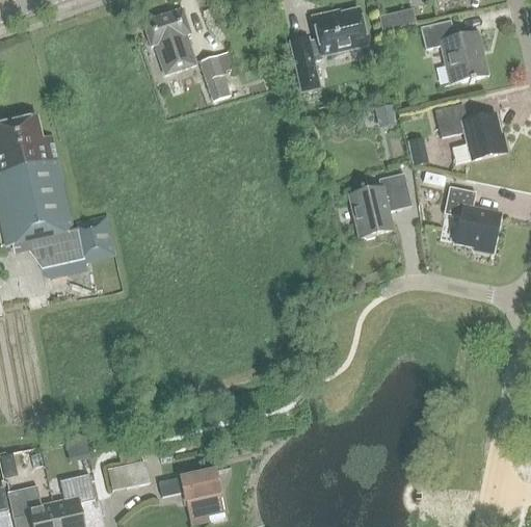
[(309,36),(290,41),(301,90),(320,86),(314,60),(323,58),(322,54),(367,44),(359,6),(332,12),(332,10),(312,15),(317,37),(309,38),(309,36)]
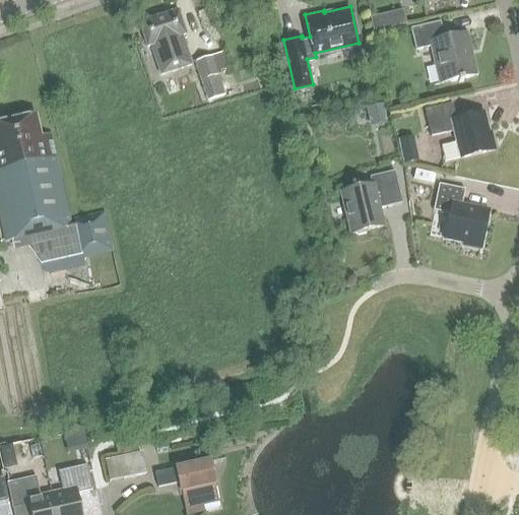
[(161,71),(192,61),(183,33),(187,30),(179,7),(140,20),(148,44),(152,43),(161,71)]
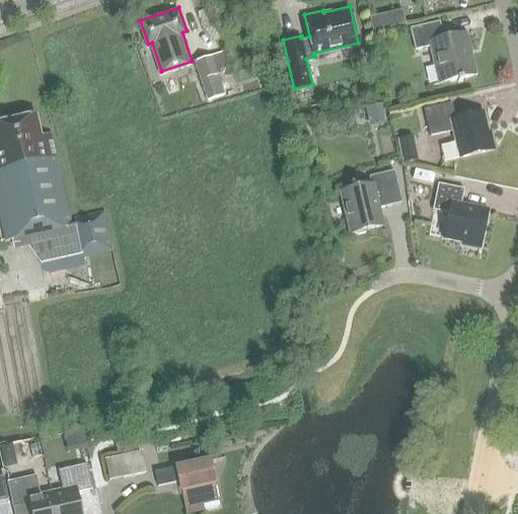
[(386,25),(383,12),(370,14),(373,27),(386,25)]
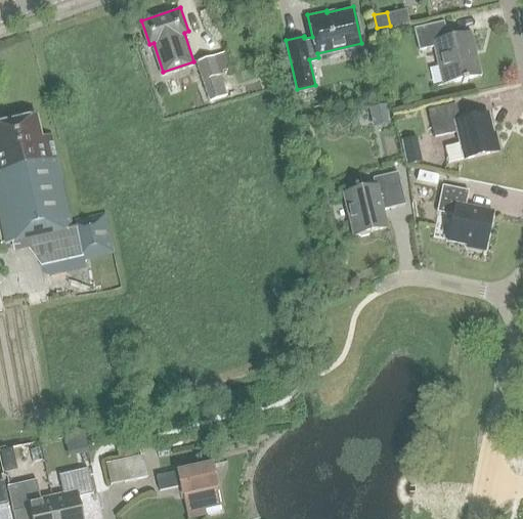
[(446,81),(482,73),(472,29),(447,34),(444,18),(415,26),(420,47),(437,43),(446,81)]
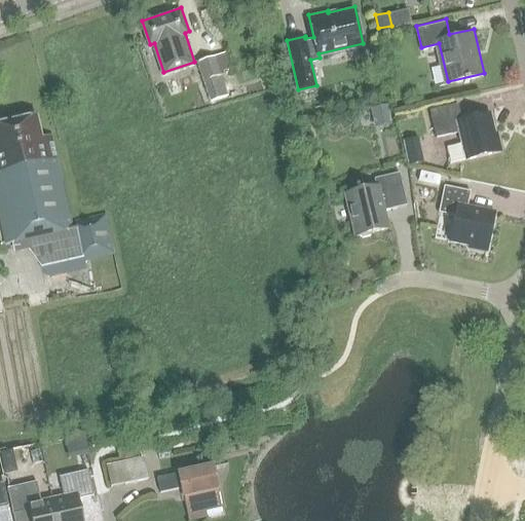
[(198,60),(214,104),(232,98),(230,92),(228,92),(221,72),(232,68),(226,50),(198,60)]
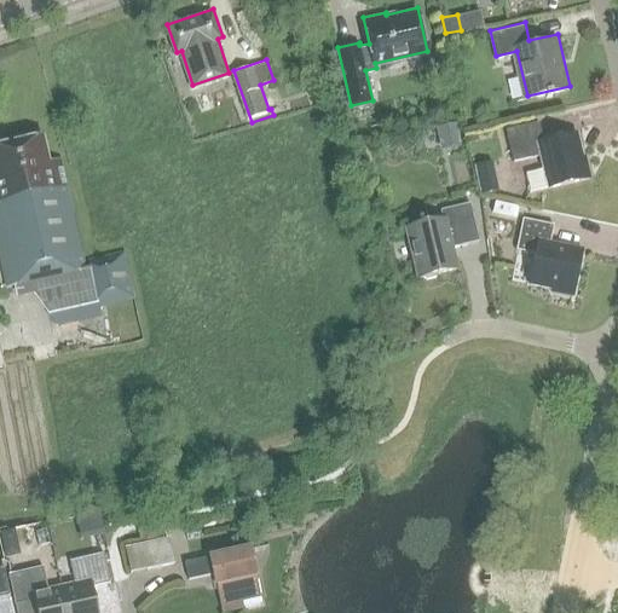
[(462,142),(456,120),(437,125),(442,146),(462,142)]
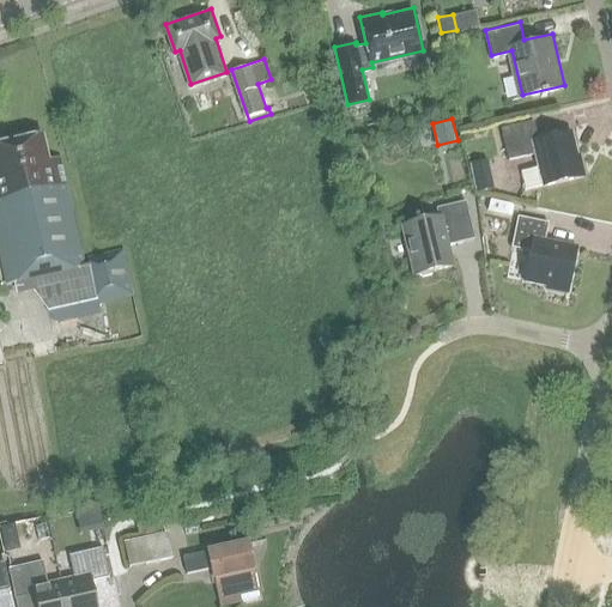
[(526,187),(543,183),(585,174),(580,152),(576,152),(571,129),(538,137),(534,119),(501,126),(509,158),(535,151),(538,165),(521,169),(526,187)]
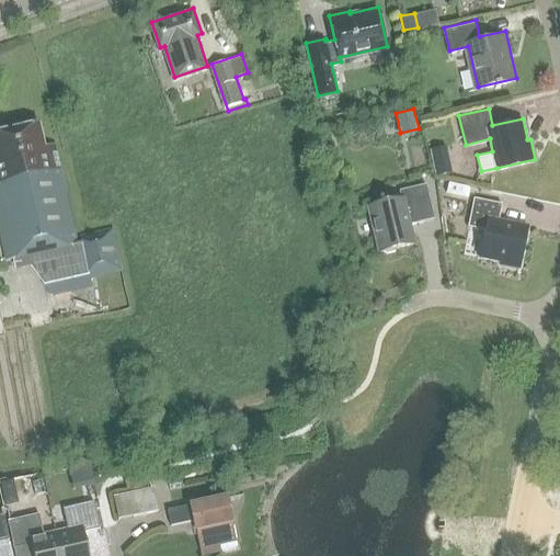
[(56,144),(44,146),(38,123),(0,131),(0,224),(8,257),(30,251),(32,262),(40,261),(44,279),(89,269),(90,274),(122,267),(113,226),(81,233),(82,239),(78,240),(56,144)]
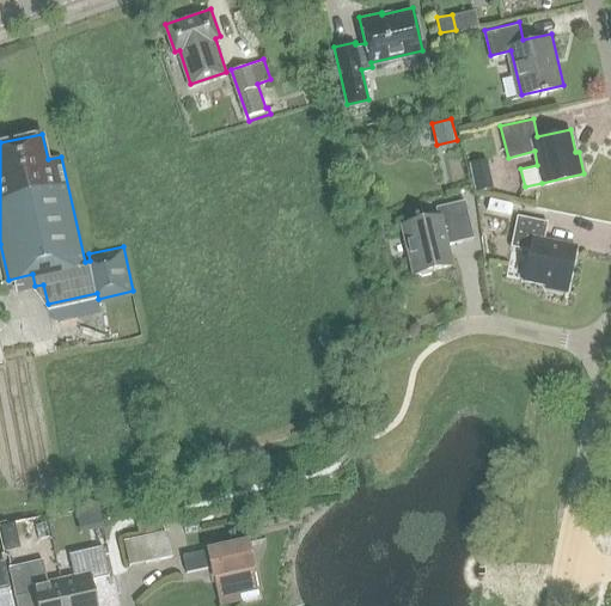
[(438,214),(402,222),(414,271),(451,263),(446,242),(474,236),(465,197),(435,204),(438,214)]
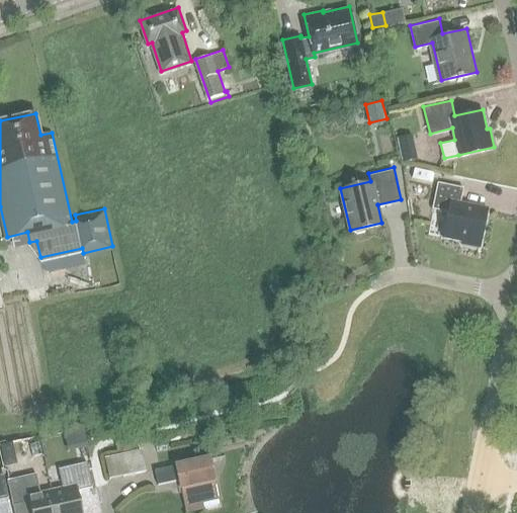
[(480,245),(488,206),(460,200),(463,185),(437,180),(432,206),(448,209),(442,235),(461,239),(461,242),(480,245)]
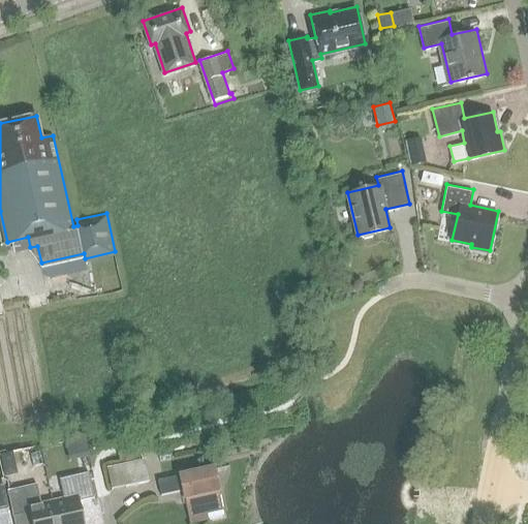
[(1,454),(5,473),(18,471),(13,452),(1,454)]
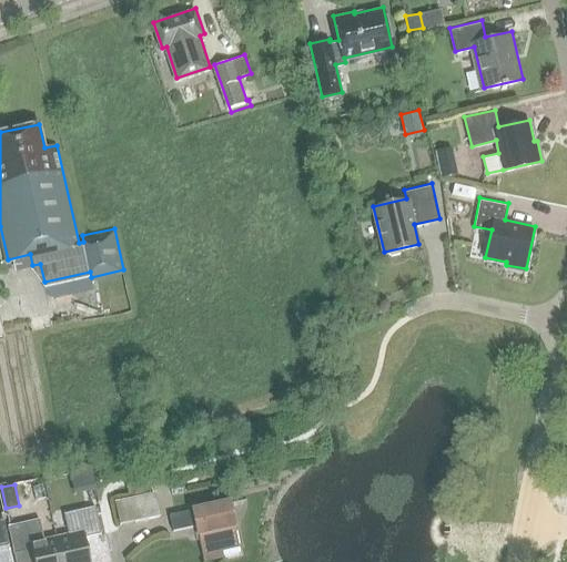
[(154,490),(115,499),(121,523),(160,514),(154,490)]
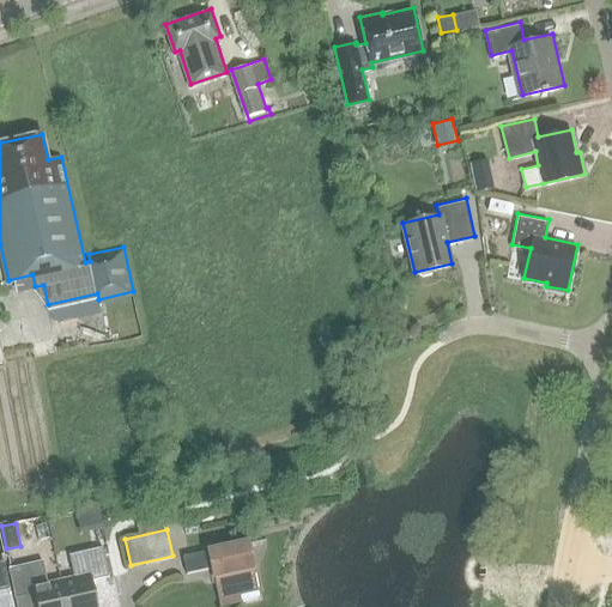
[(240,593),(241,598),(259,594),(247,539),(183,553),(187,571),(212,565),(219,598),(240,593)]
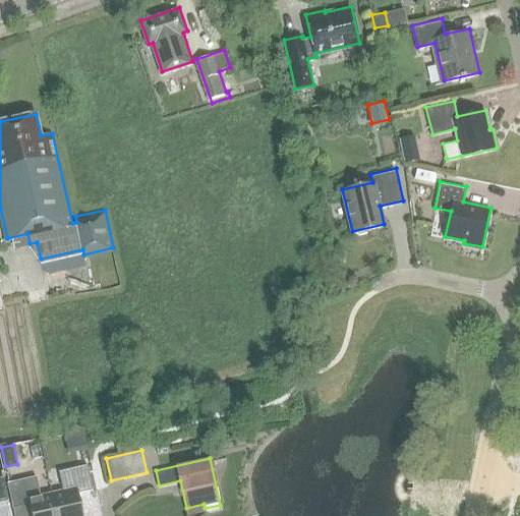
[(93,488),(88,462),(58,469),(63,489),(51,491),(57,515),(81,515),(76,492),(93,488)]
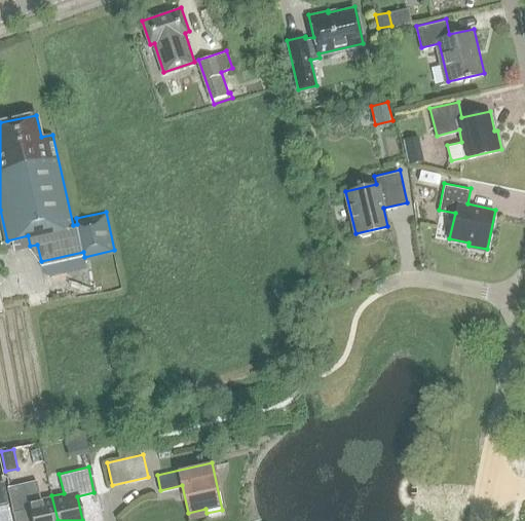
[(58,520),(51,495),(40,498),(36,479),(7,485),(12,511),(29,507),(32,520),(58,520)]
